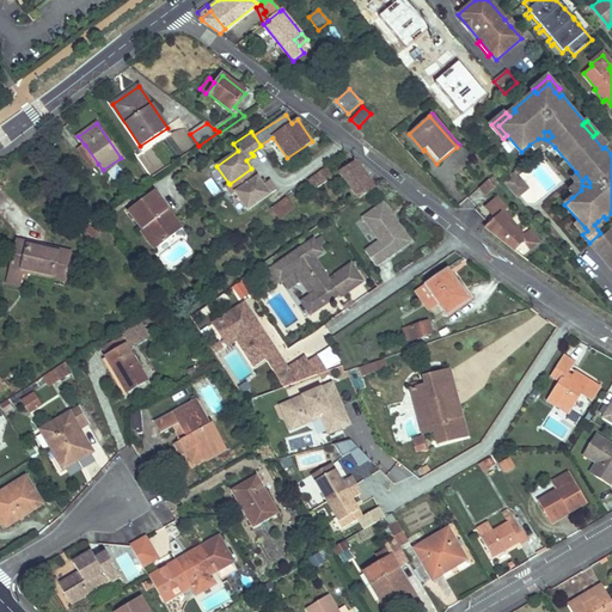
[(552,136),(549,132),(544,132),(544,139),(538,139),(530,145),(534,151),(540,146),(545,147),(550,152),(555,147),(548,140),(552,136)]
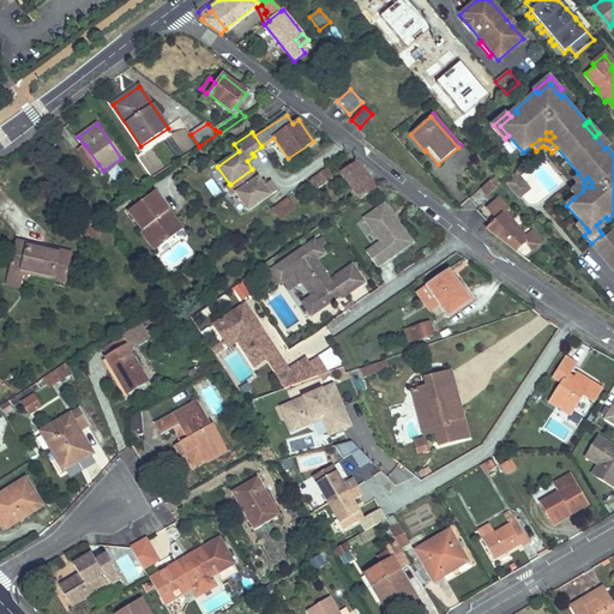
[(607,148),(609,146),(599,133),(595,137),(605,149),(607,148)]
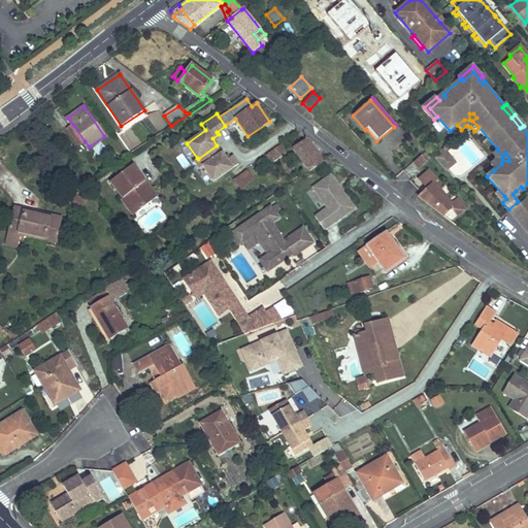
[(85,141),(73,125),(68,128),(79,144),(85,141)]
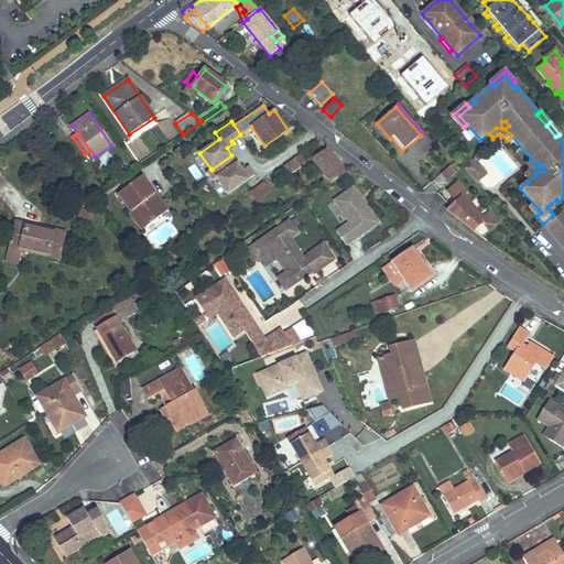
[(345,174),(327,148),(313,158),(331,183),(345,174)]
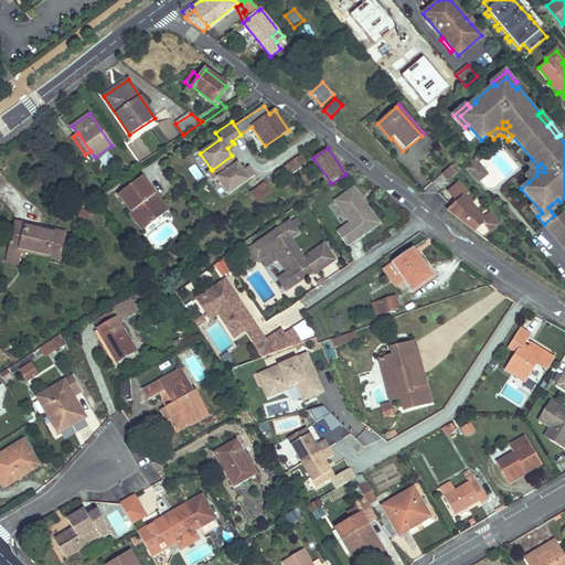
[(217,178),(237,163),(232,156),(212,170),(211,169),(208,171),(209,172),(214,180),(217,178)]
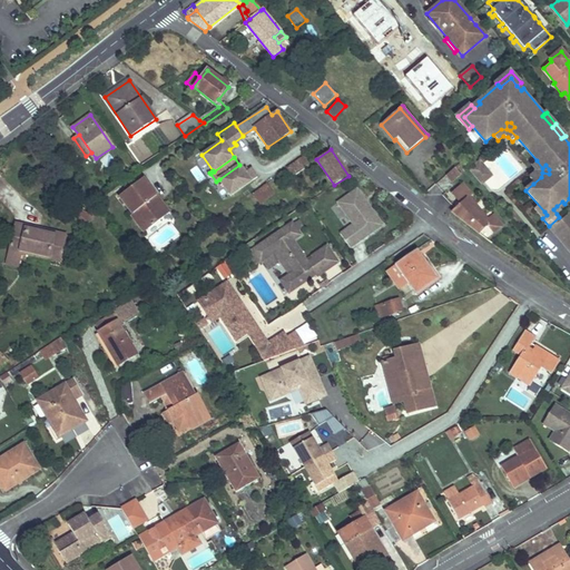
[(304,170),(302,166),(306,163),(303,158),(298,161),(297,159),(285,167),(292,177),(304,170)]
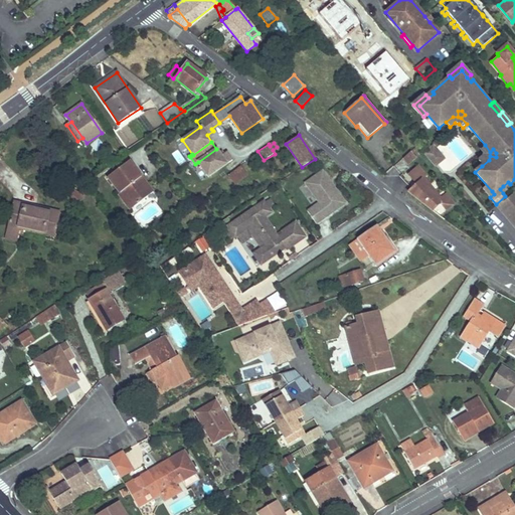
[(490,152),(485,145),(480,149),(484,154),(483,157),(478,161),(482,166),(489,160),(490,156),(496,157),(496,153),(493,149),(490,152)]
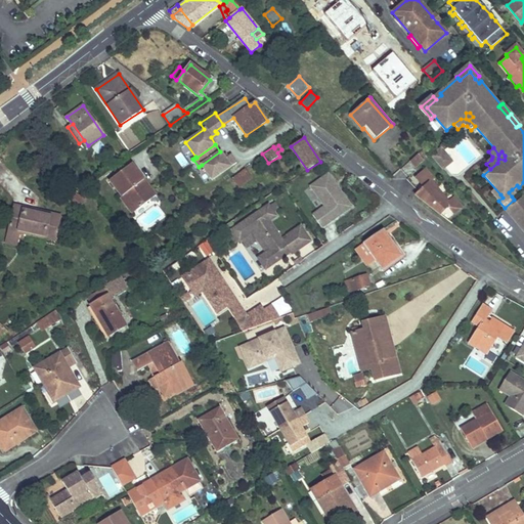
[(452,162),(441,148),(432,157),(443,170),(452,162)]
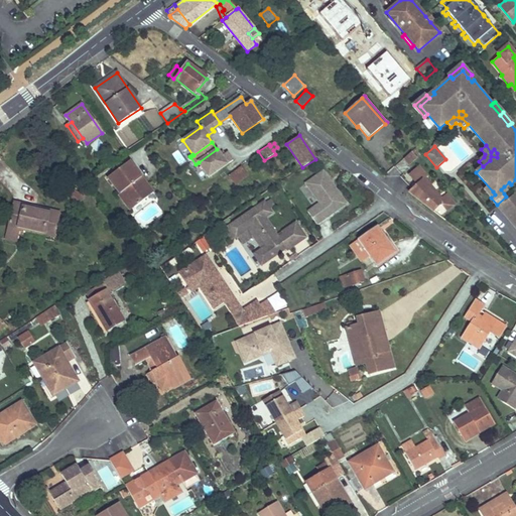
[(209,177),(227,164),(222,155),(217,149),(199,162),(209,177)]
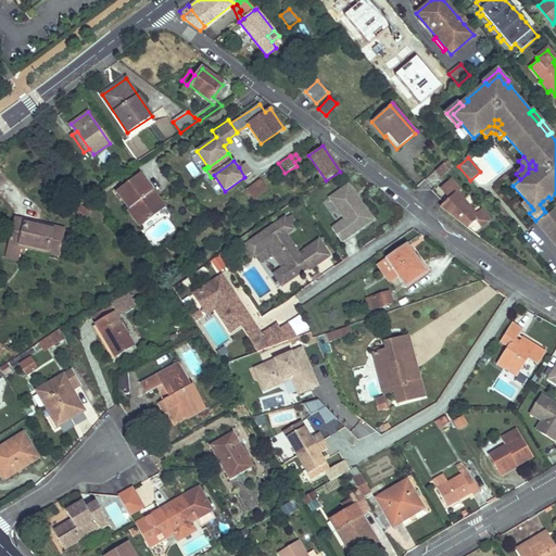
[(244,163),(239,167),(244,177),(251,173),(244,163)]
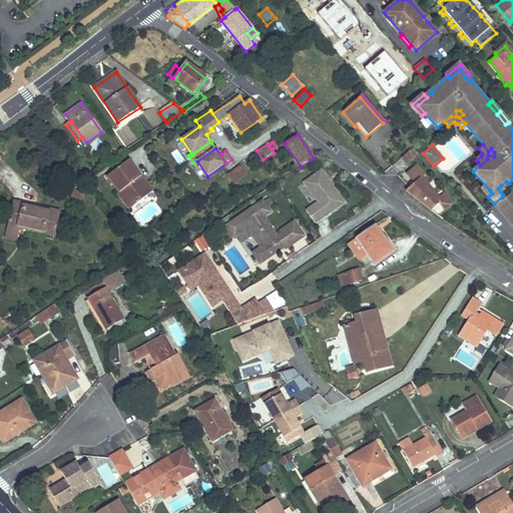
[(407,163),(414,157),(409,151),(402,157),(407,163)]
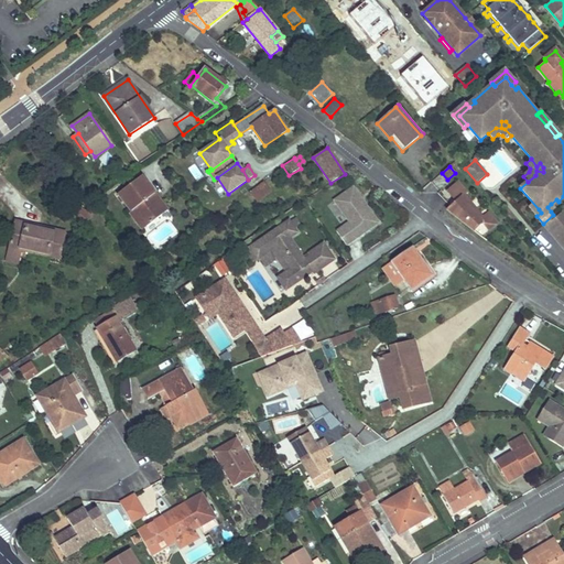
[(98,186),(110,177),(104,169),(87,182),(95,193),(100,188),(98,186)]
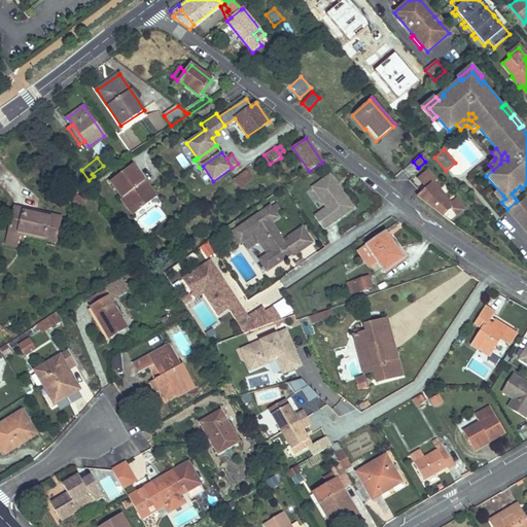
[(156,198),(133,165),(110,181),(124,199),(127,197),(137,211),(156,198)]
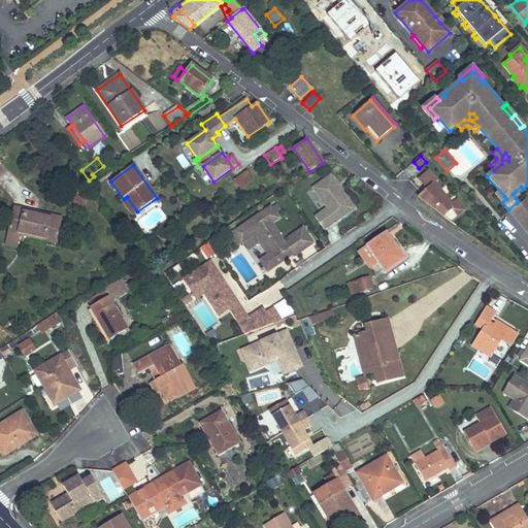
[(246,185),(253,180),(246,171),(240,175),(246,185)]
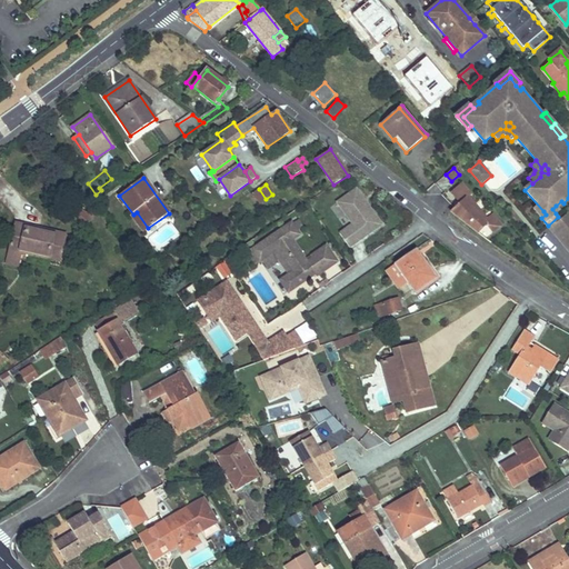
[(372,207),(359,187),(356,190),(369,209),(372,207)]
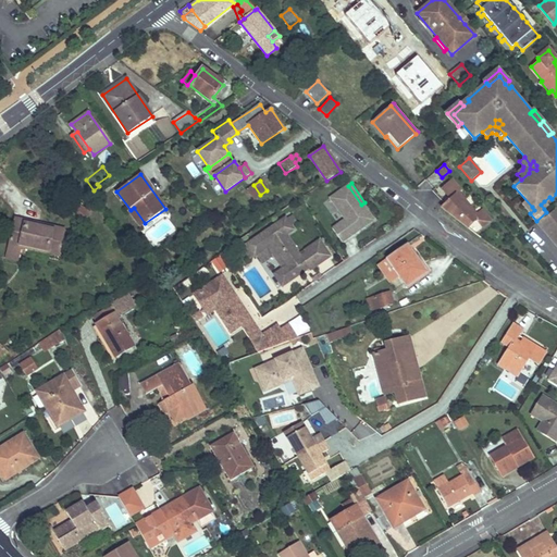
[(471,217),(473,213),(453,194),(455,192),(444,183),(434,194),(445,202),(449,197),(471,217)]
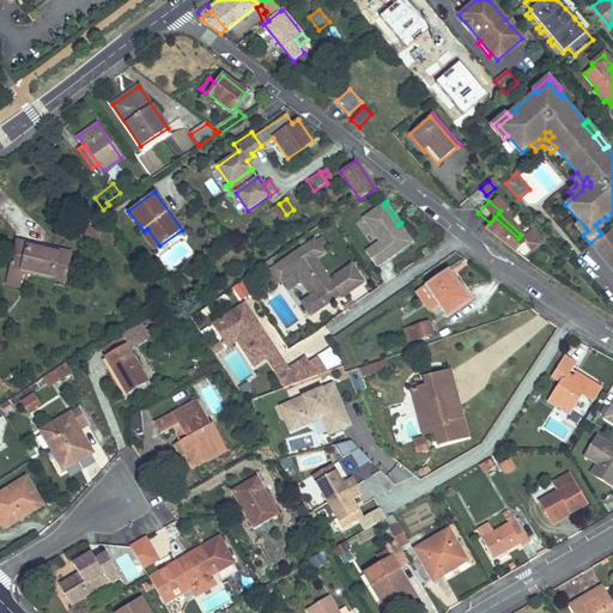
[(286,214),(279,204),(272,208),(280,219),(286,214)]
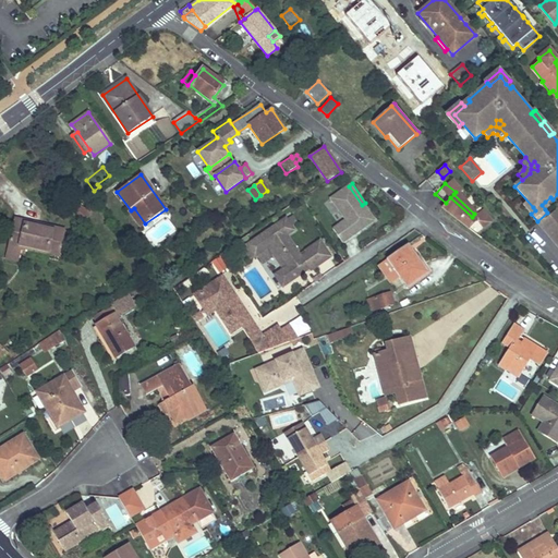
[(349,186),(332,197),(348,218),(335,227),(344,242),(377,219),(365,203),(362,205),(349,186)]
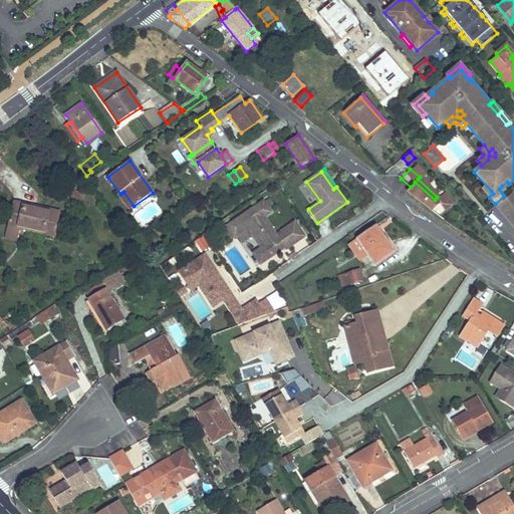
[(411,187),(407,192),(432,211),(438,203),(444,208),(451,200),(442,192),(437,197),(435,200),(415,182),(411,187)]
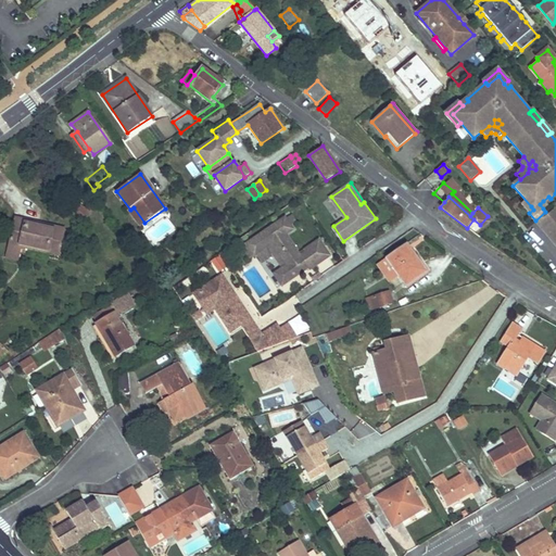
[(555,206),(547,214),(545,212),(535,220),(555,244),(555,206)]
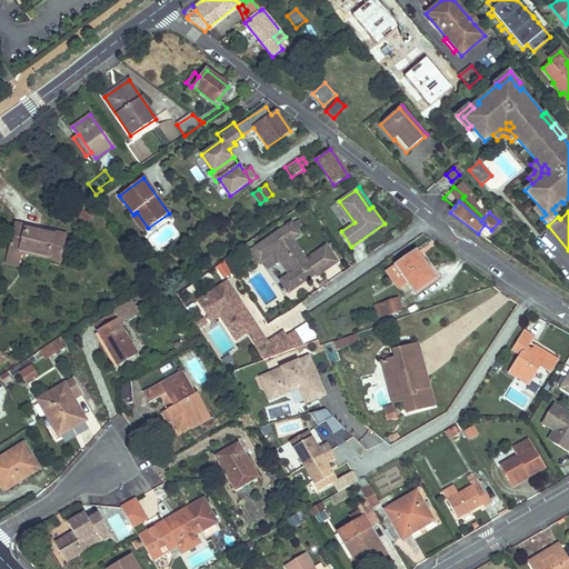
[(148,228),(137,212),(133,215),(131,216),(131,217),(142,232),(143,232),(148,228)]
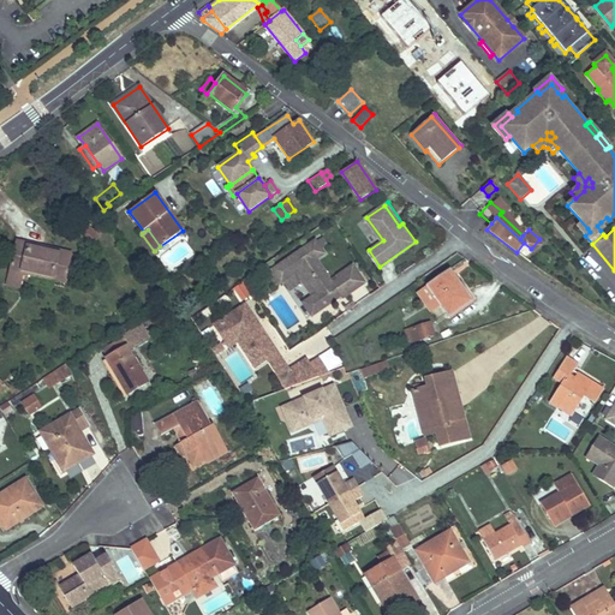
[(333,282),(317,257),(326,252),(318,238),(273,266),(281,279),(297,269),(303,266),(317,291),(311,294),(302,300),(310,314),(339,296),(341,298),(365,284),(354,266),(338,276),(339,279),(333,282)]
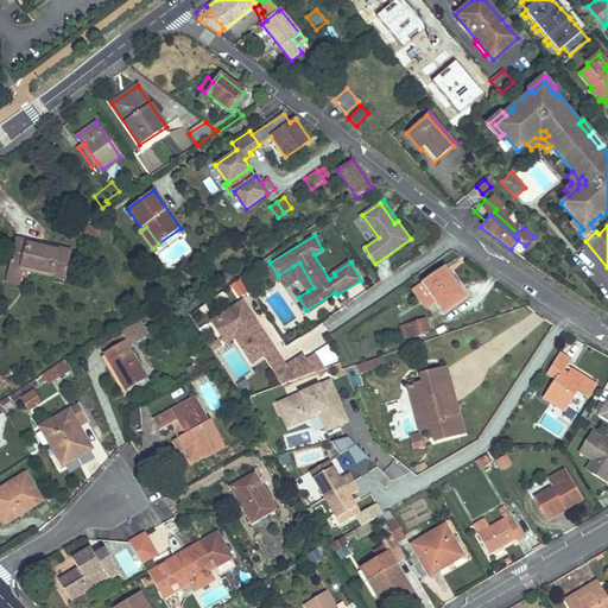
[(70,252),(51,248),(51,251),(27,246),(27,244),(17,241),(12,263),(23,265),(21,268),(23,268),(64,278),(70,252)]
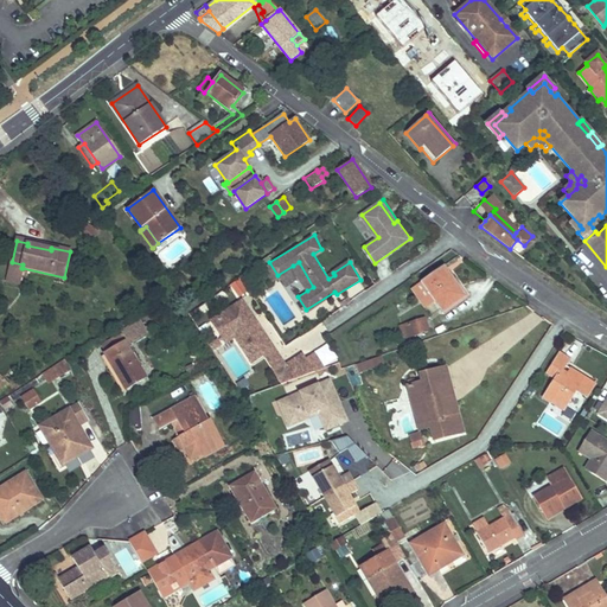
[(23,264),(12,262),(8,282),(19,285),(23,268),(21,268),(23,264)]
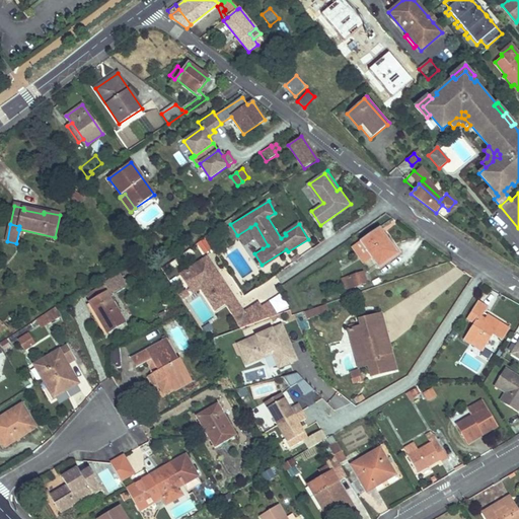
[(237,235),(230,224),(227,226),(233,237),(237,235)]
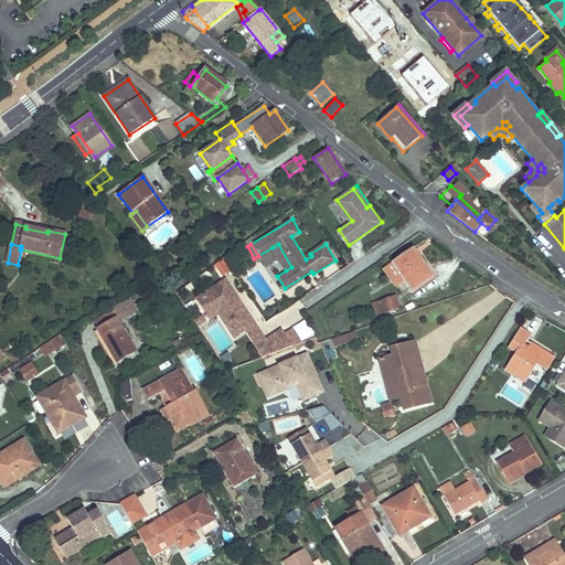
[(291,267),(278,244),(273,247),(286,270),(291,267)]
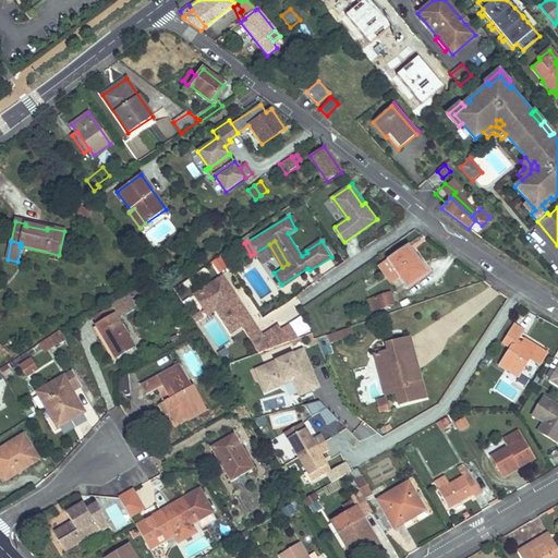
[(427,274),(408,245),(387,258),(400,277),(407,287),(427,274)]
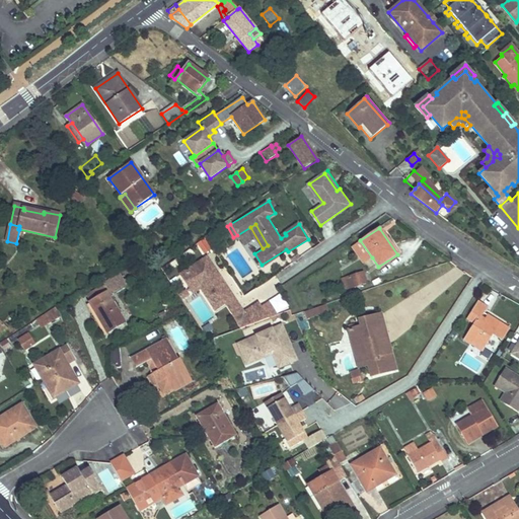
[(205,238),(196,243),(204,255),(212,250),(205,238)]
